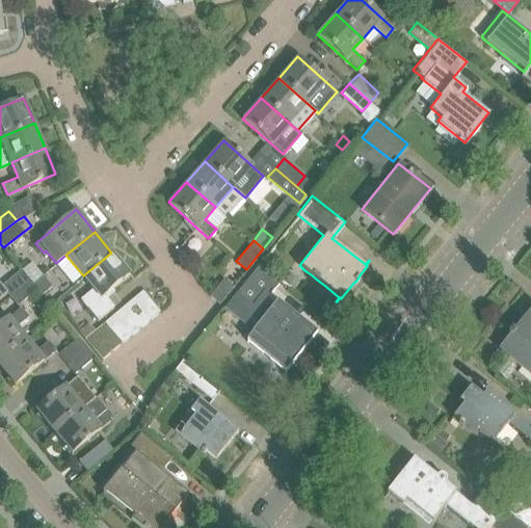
[(129,273),(111,253),(83,275),(93,287),(81,296),(99,317),(113,306),(104,293),(129,273)]
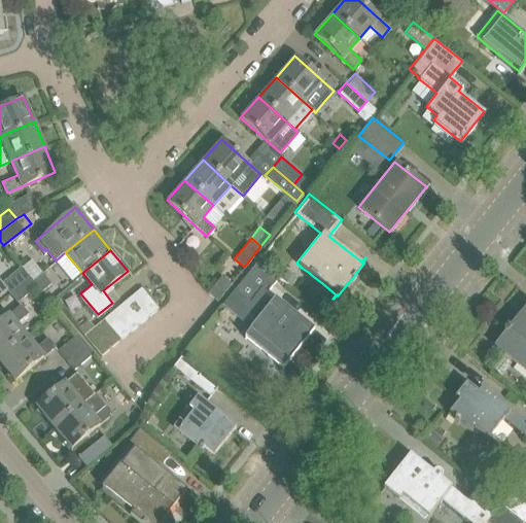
[(234,288),(221,304),(250,326),(244,336),(282,365),(286,359),(287,359),(307,335),(312,328),(274,295),(268,304),(260,298),(279,275),(257,257),(234,288)]
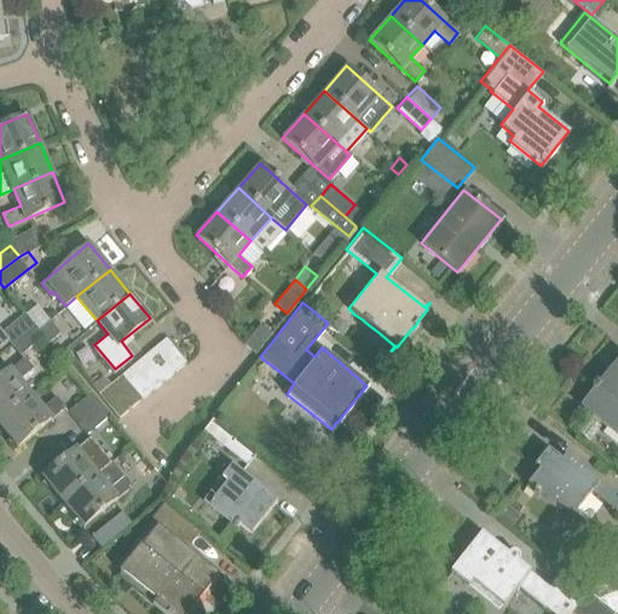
[(3,330),(1,331),(7,339),(11,342),(33,323),(24,312),(3,330)]
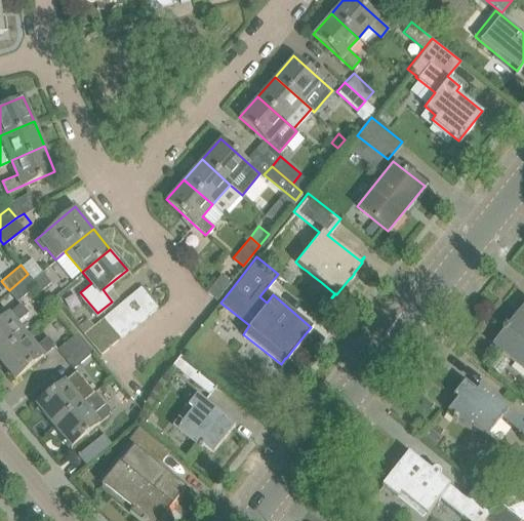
[(285,268),(279,275),(288,283),(294,276),(285,268)]
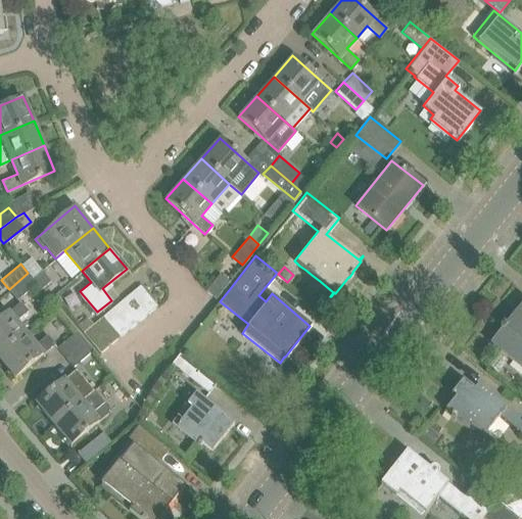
[(42,270),(32,278),(36,282),(41,288),(50,280),(42,270)]
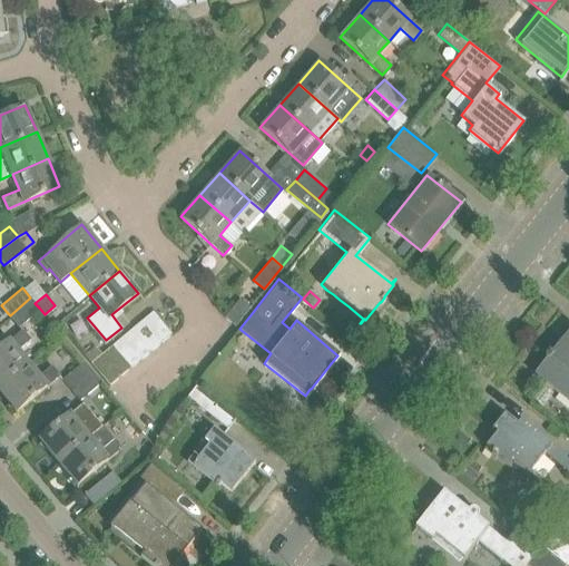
[(30,298),(10,315),(18,325),(39,308),(35,303),(30,298)]
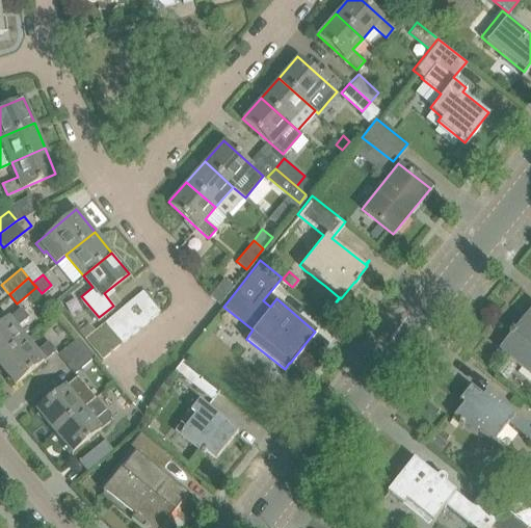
[(142,289),(132,296),(150,317),(159,310),(142,289)]
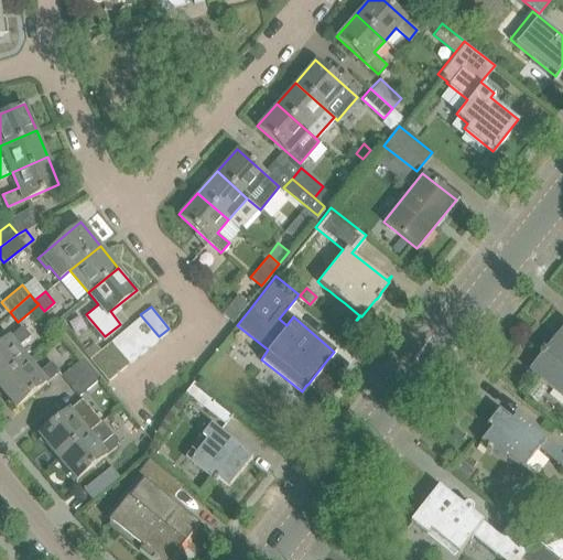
[(148,345),(159,336),(140,314),(130,323),(148,345)]
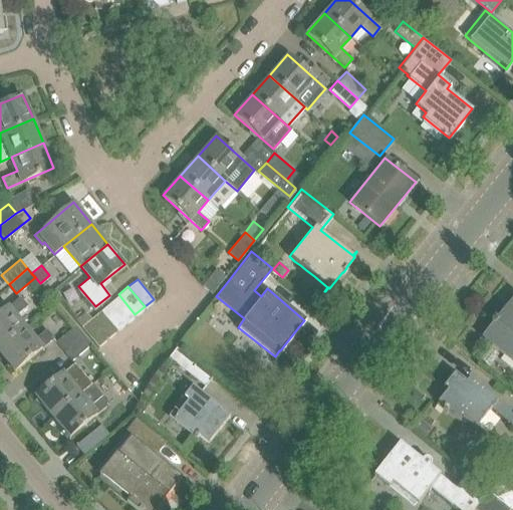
[(125,322),(135,314),(118,294),(109,302),(125,322)]
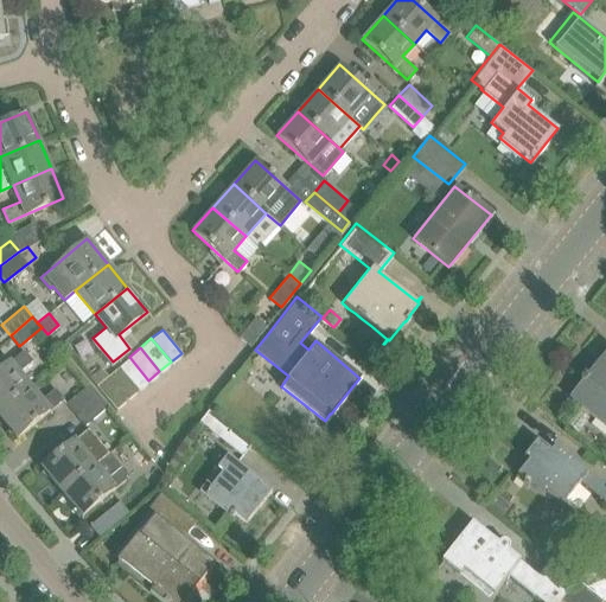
[(0,408),(30,384),(18,371),(31,360),(23,350),(0,366),(0,408)]
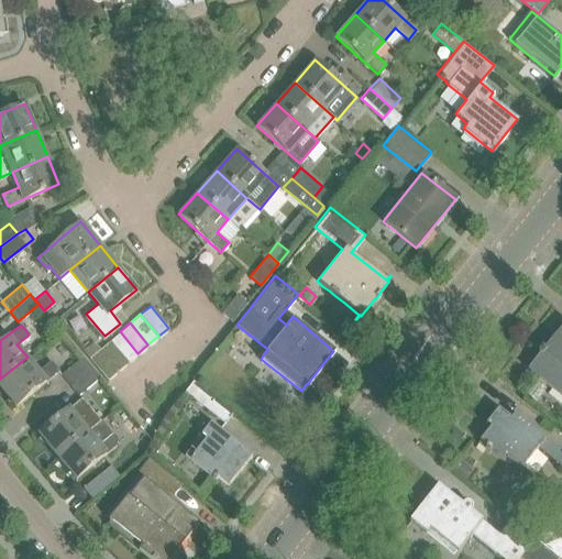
[(539,354),(531,364),(540,372),(537,375),(561,395),(561,325),(542,349),(540,347),(537,351),(539,354)]
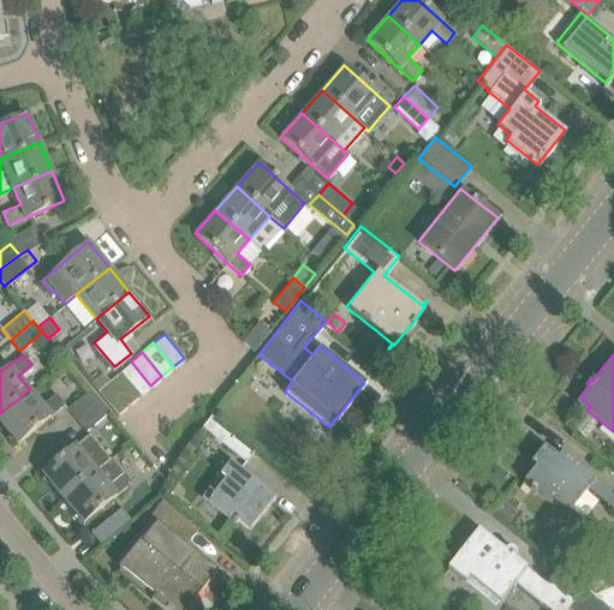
[(139,395),(150,386),(131,362),(119,371),(139,395)]
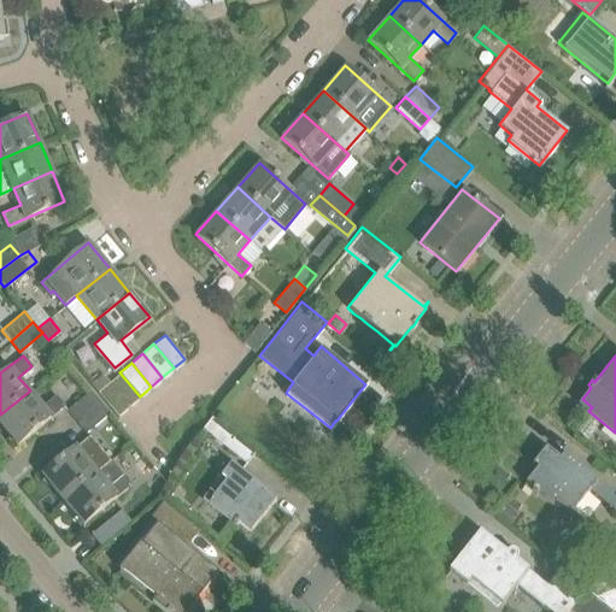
[(91,382),(98,389),(110,380),(103,371),(91,382)]
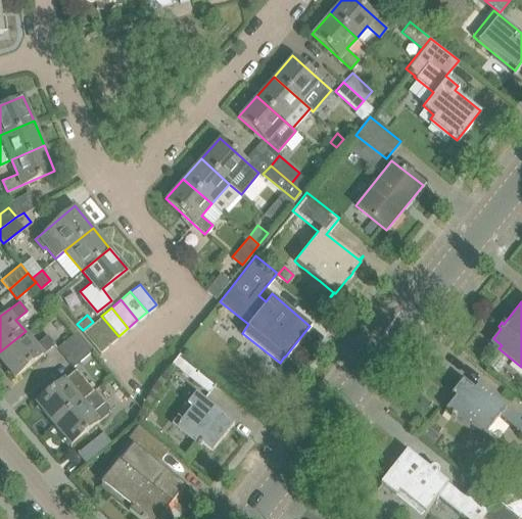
[(109,343),(119,336),(101,316),(93,322),(109,343)]
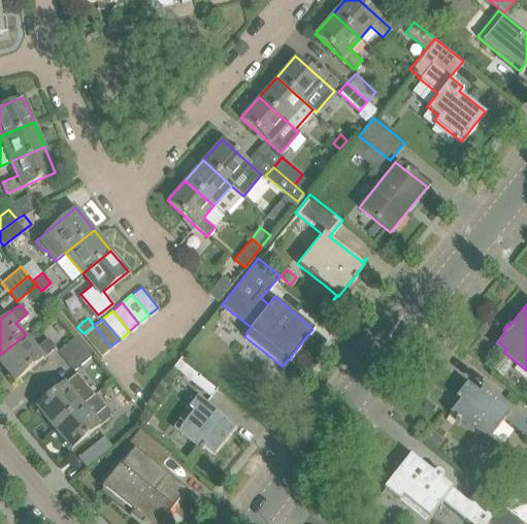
[(100,355),(110,347),(94,325),(84,333),(100,355)]
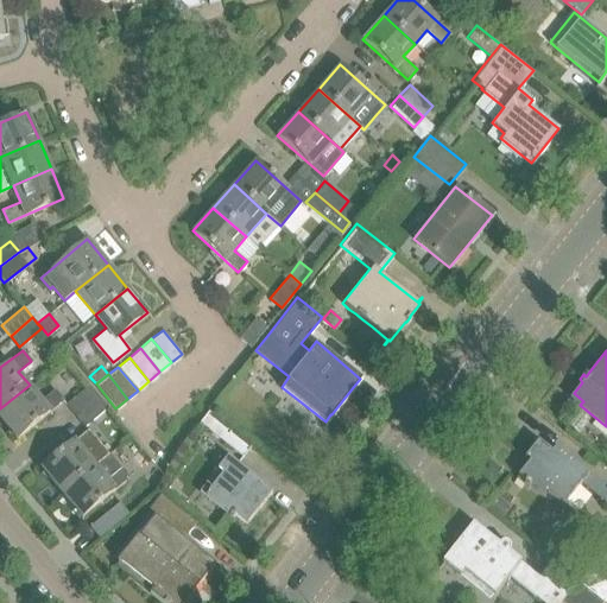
[(65,402),(75,413),(97,394),(89,383),(65,402)]
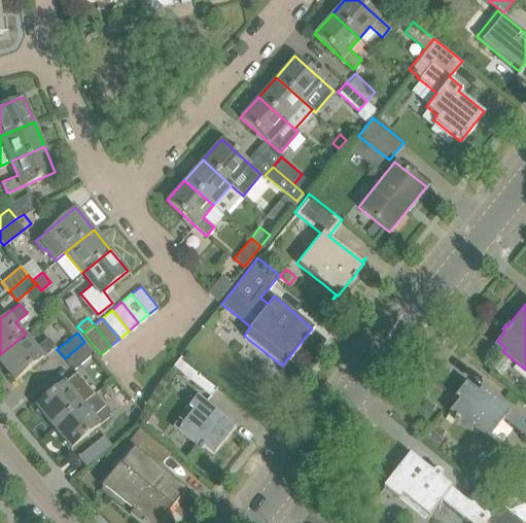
[(26,334),(0,354),(0,360),(14,379),(55,346),(47,337),(35,346),(26,334)]
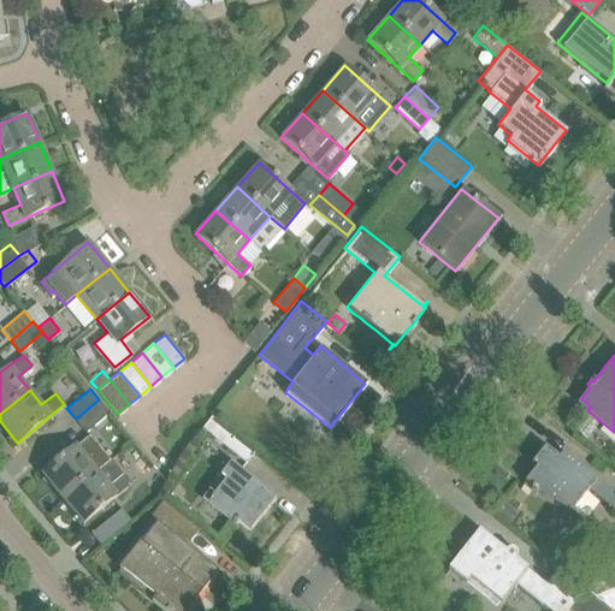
[(108,410),(99,399),(76,419),(84,431),(108,410)]
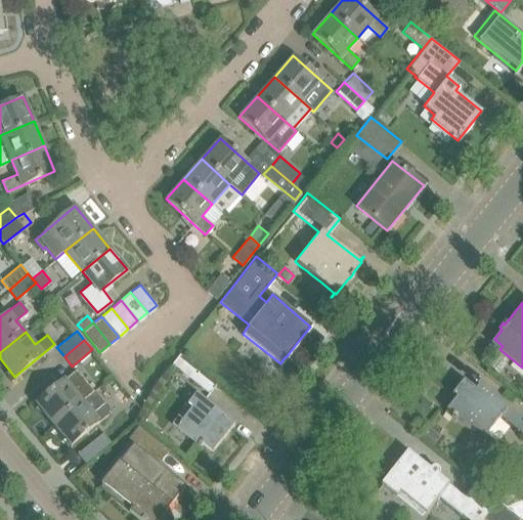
[(216,383),(179,352),(171,362),(200,386),(186,402),(190,406),(178,423),(176,427),(199,445),(202,441),(212,449),(233,423),(204,398),(216,383)]
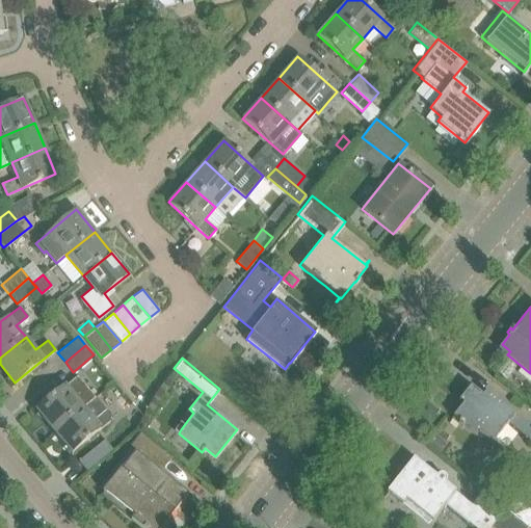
[(35,408),(54,429),(95,396),(77,374),(35,408)]
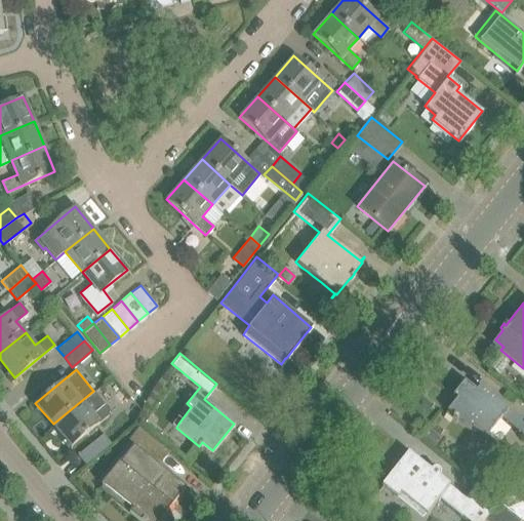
[(523,422),(480,387),(477,390),(464,379),(451,394),(456,397),(445,411),(455,419),(456,417),(470,428),(473,424),(485,434),(500,414),(519,430),(518,431),(523,435),(523,422)]
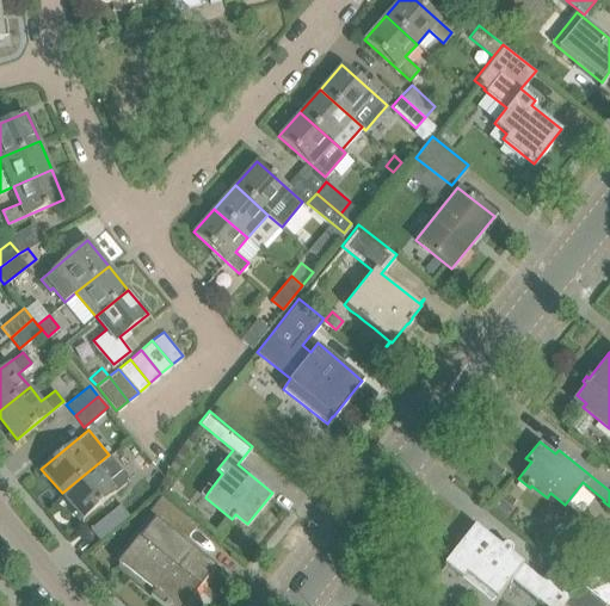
[(141,469),(152,459),(141,447),(130,457),(141,469)]
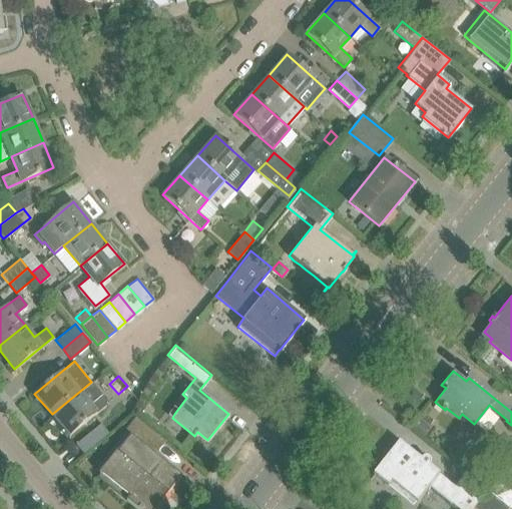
[(108,402),(91,382),(52,414),(69,435),(108,402)]
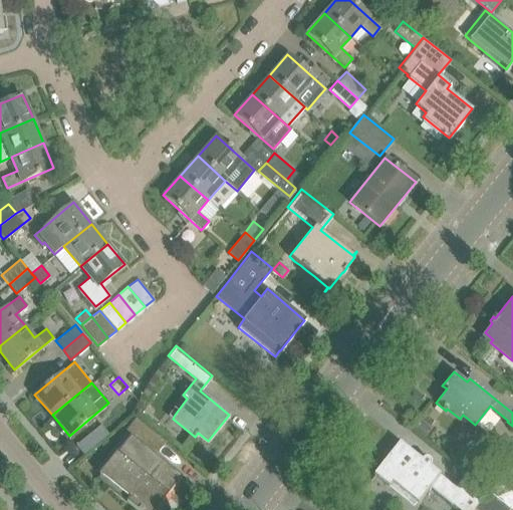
[(102,475),(129,496),(125,501),(137,509),(154,509),(167,494),(181,476),(149,451),(161,436),(142,422),(129,438),(136,443),(124,457),(123,456),(121,458),(106,477),(102,475)]
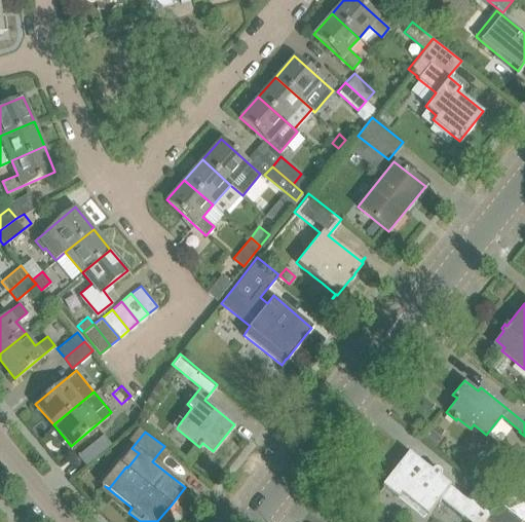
[(77,453),(85,463),(111,442),(103,433),(77,453)]
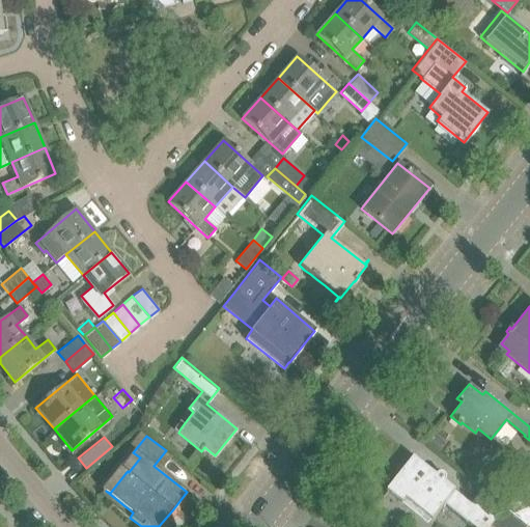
[(484,526),(487,523),(502,504),(505,501),(504,500),(482,484),(468,503),(442,483),(444,479),(445,478),(445,477),(445,476),(444,475),(444,474),(443,473),(442,472),(441,472),(440,472),(439,472),(438,472),(437,472),(436,473),(435,474),(412,455),(385,489),(386,490),(401,502),(406,498),(430,517),(442,502),(475,526),(484,526)]
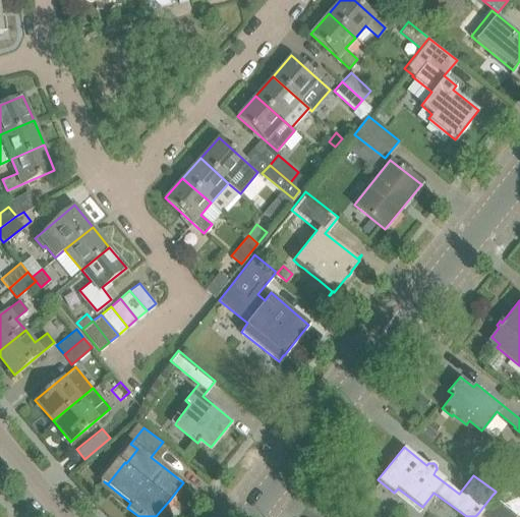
[(493,495),(516,514),(519,509),(519,499),(502,484),(496,492),(493,495)]
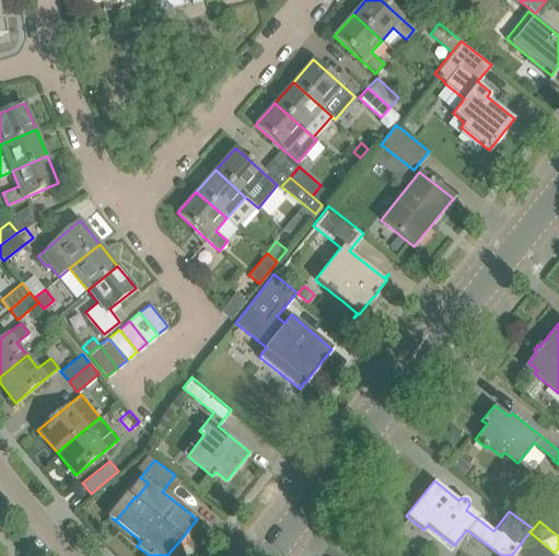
[(530,532),(514,552),(520,555),(551,555),(555,553),(530,532)]
